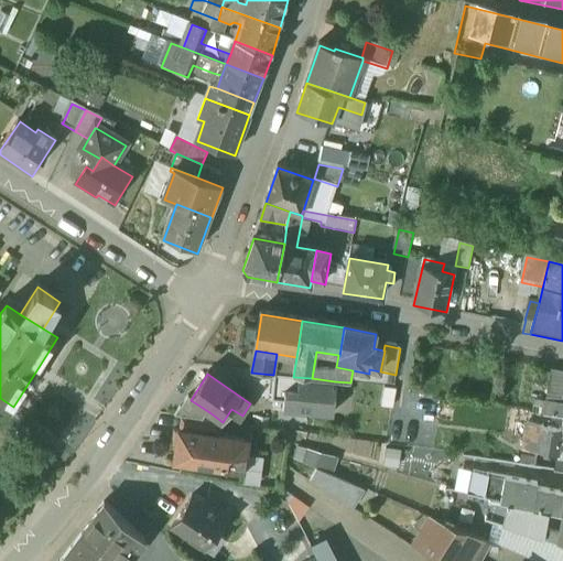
[(562,375),(556,374),(551,398),(562,400),(562,375)]
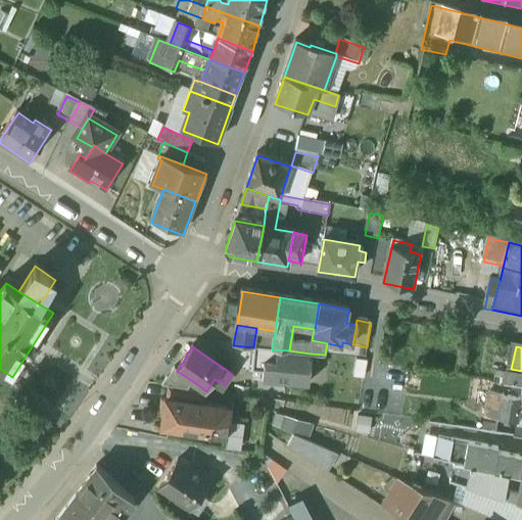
[(310,385),(311,353),(289,350),(272,349),(254,349),(253,372),(265,373),(263,381),(310,385)]
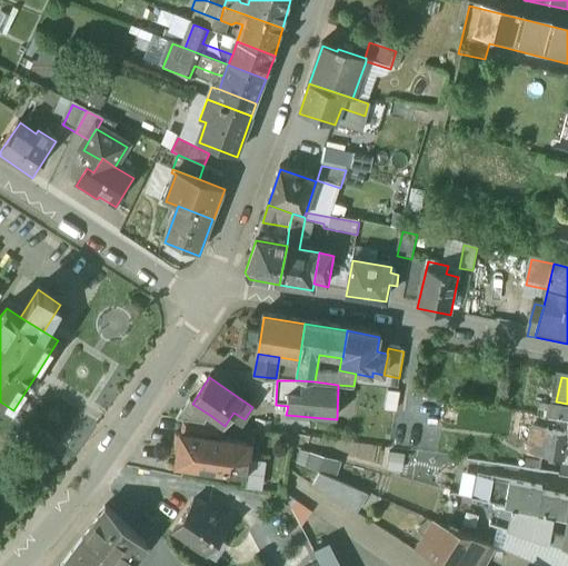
[(386,411),(395,414),(398,396),(389,394),(386,411)]
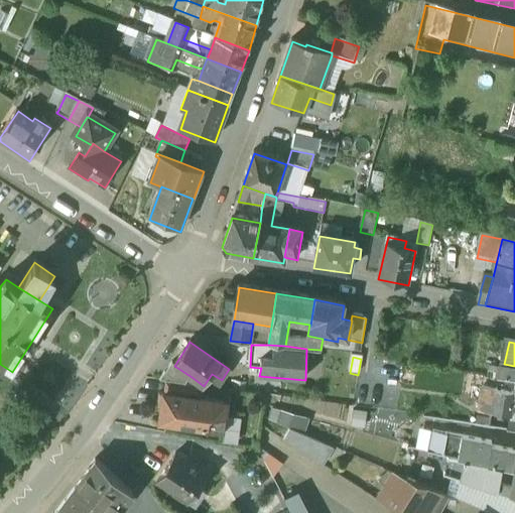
[(174,366),(172,364),(159,382),(160,382),(166,383),(185,385),(191,377),(174,366)]
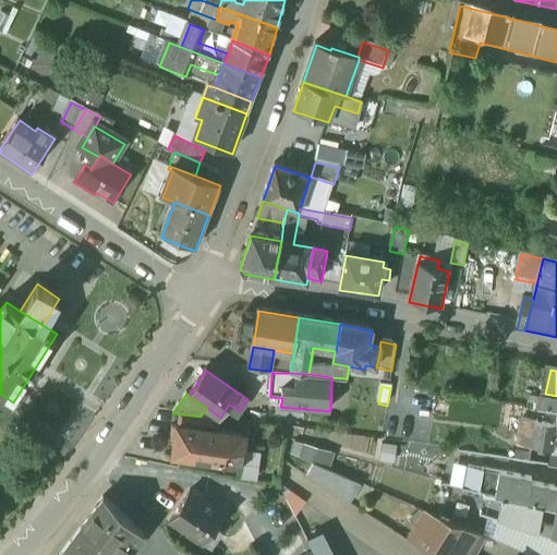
[(201,417),(180,414),(178,427),(217,433),(218,420),(201,417)]
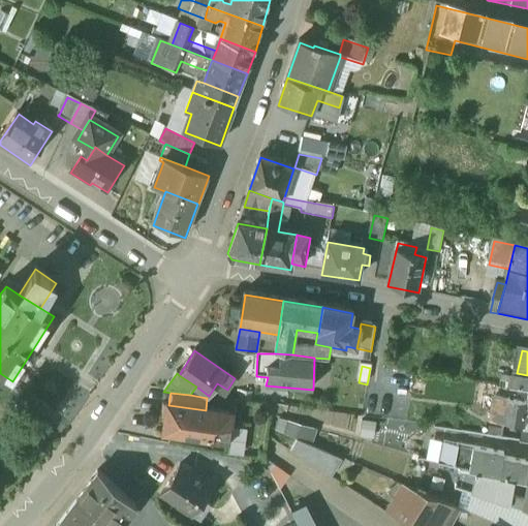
[(527,406),(494,401),(492,412),(525,418),(526,413),(527,409),(527,406)]
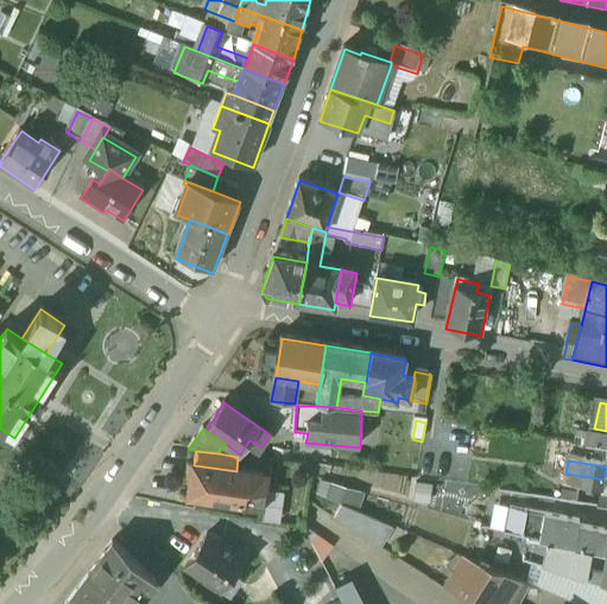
[(194,465),(191,481),(189,497),(242,504),(242,507),(245,507),(264,509),(266,494),(266,491),(264,490),(266,475),(236,471),(194,465)]
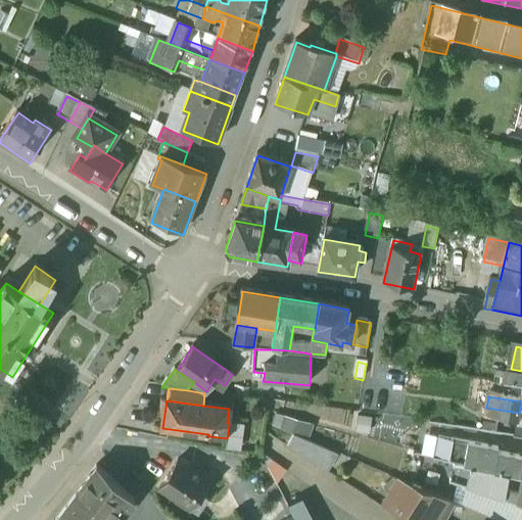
[(519,413),(486,408),(485,420),(518,425),(519,418),(519,413)]
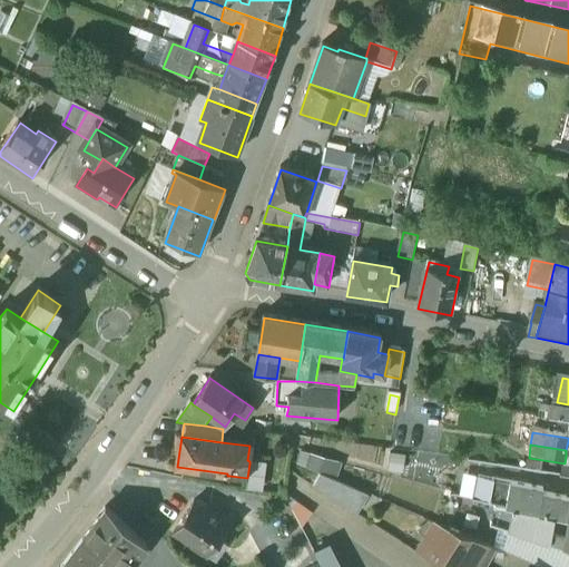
[(341,478),(344,463),(302,453),(298,467),(341,478)]
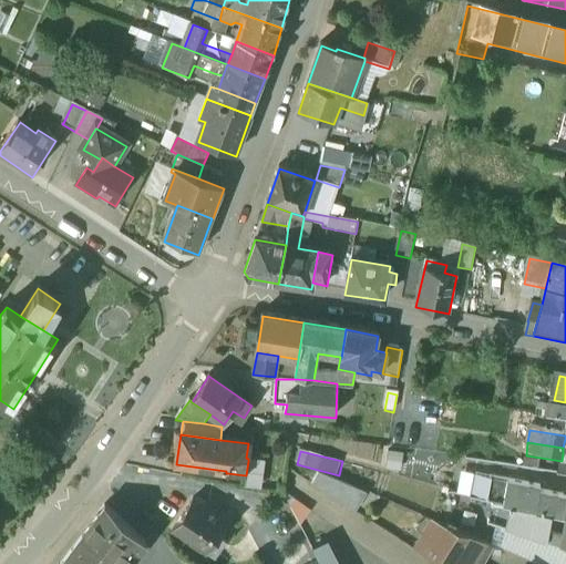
[(538,462),(513,459),(512,467),(544,472),(545,472),(546,467),(537,465),(538,462)]
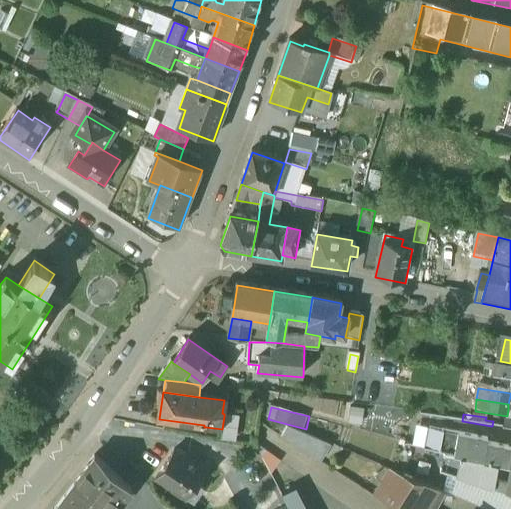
[(331,446),(288,427),(281,438),(321,463),(331,446)]
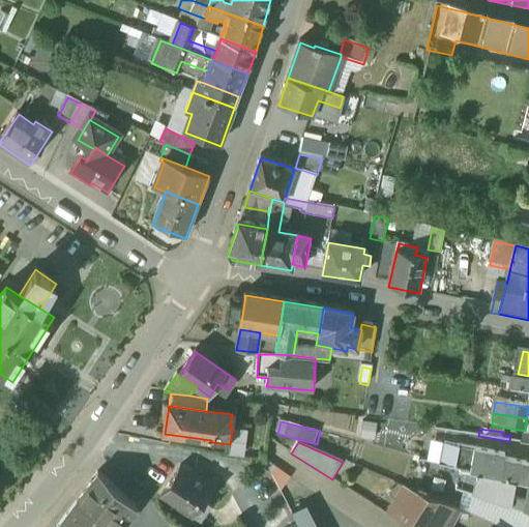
[(441,469),(458,471),(462,450),(444,447),(441,469)]
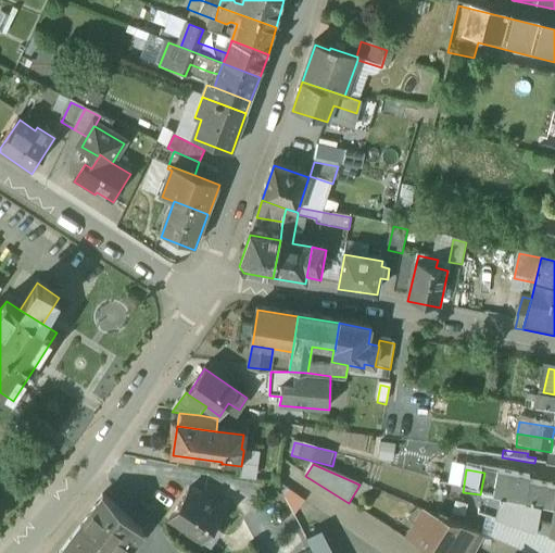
[(532,486),(534,479),(500,474),(496,498),(501,499),(524,502),(527,485),(532,486)]
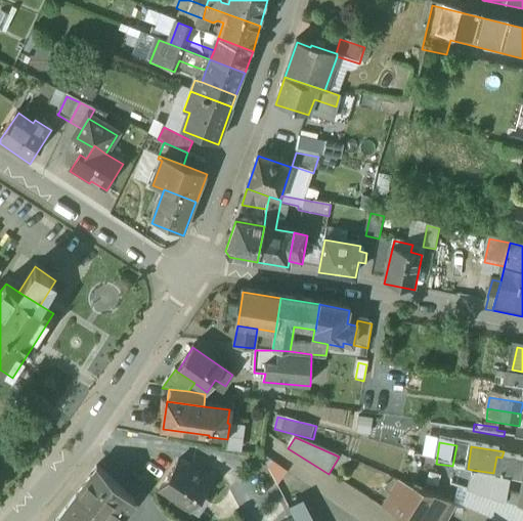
[(522,462),(502,458),(496,457),(493,473),(511,477),(522,479),(522,462)]
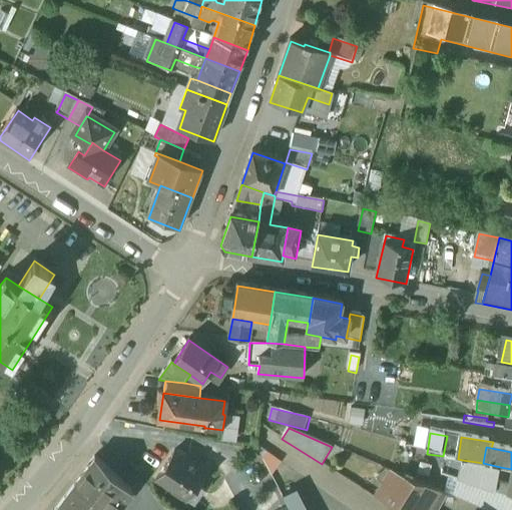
[(173,454),(155,481),(194,506),(203,492),(195,488),(207,470),(199,464),(196,469),(173,454)]
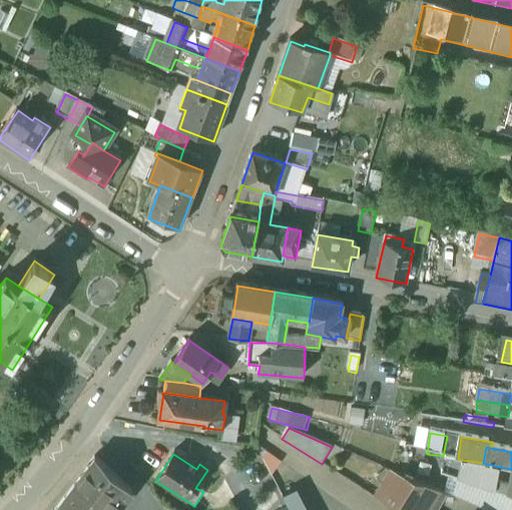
[(276,473),(282,463),(269,455),(263,465),(276,473)]
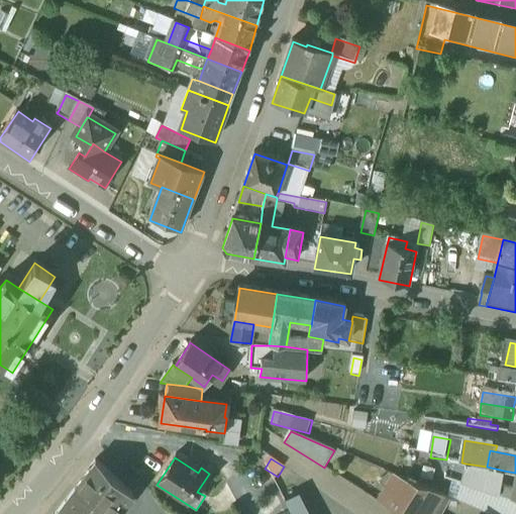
[(96,461),(75,490),(106,513),(119,513),(133,495),(96,461)]
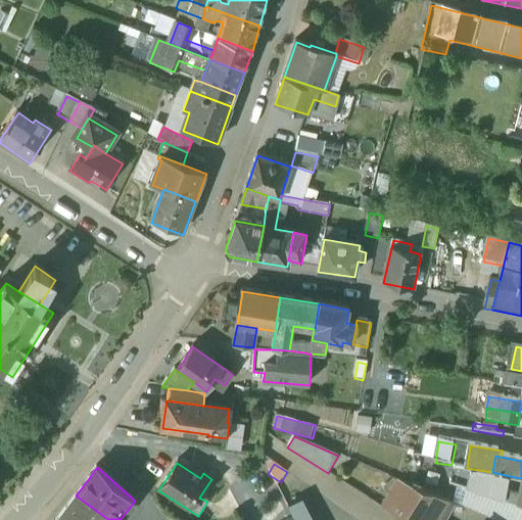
[(492,472),(471,469),(465,488),(469,489),(516,505),(519,493),(508,490),(510,476),(492,472)]
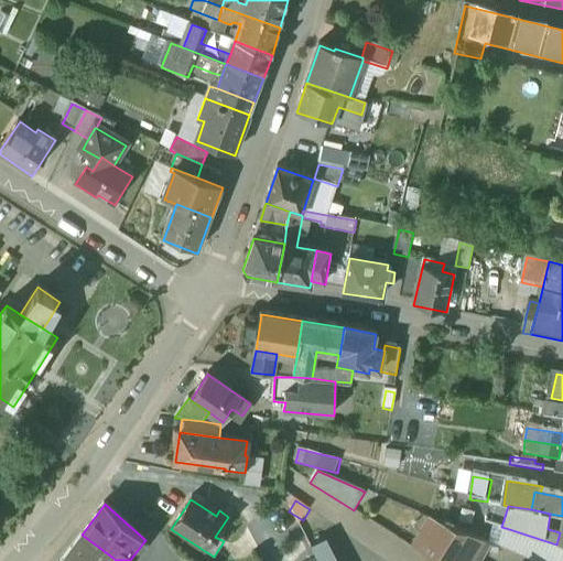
[(458,560),(453,557),(467,536),(444,526),(431,545),(423,539),(417,551),(432,560),(458,560)]
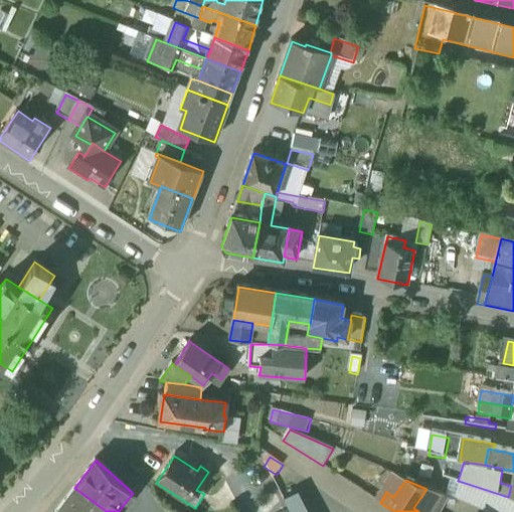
[(462,482),(456,501),(481,511),(513,511),(513,498),(508,497),(462,482)]
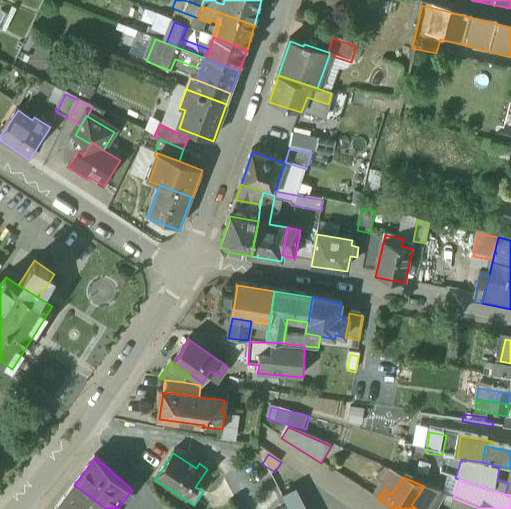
[(105,508),(74,485),(55,508),(105,508)]
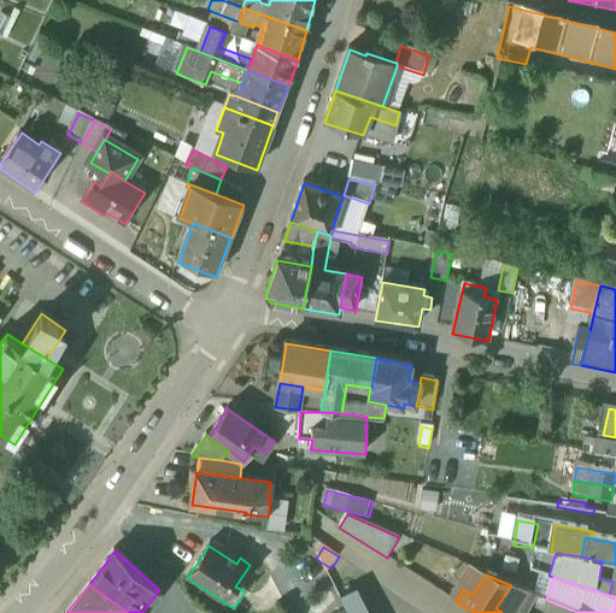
[(526,612),(538,596),(511,585),(496,608),(502,612),(526,612)]
